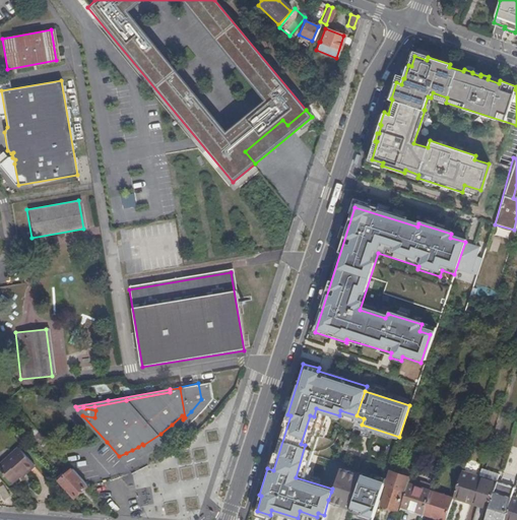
[(83,407),(77,409),(82,415),(94,417),(95,410),(85,408),(83,407)]
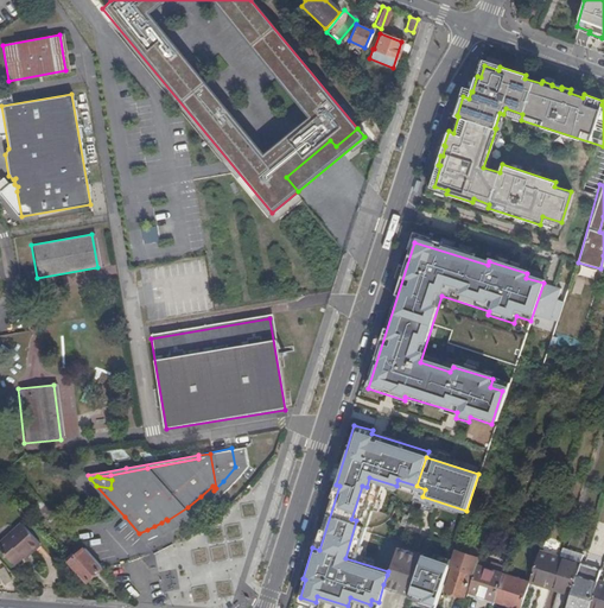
[(96,486),(90,479),(86,480),(140,539),(157,532),(170,524),(177,520),(192,510),(203,500),(214,491),(213,486),(201,496),(188,507),(167,520),(166,519),(161,523),(154,526),(147,530),(139,533),(125,517),(96,486)]
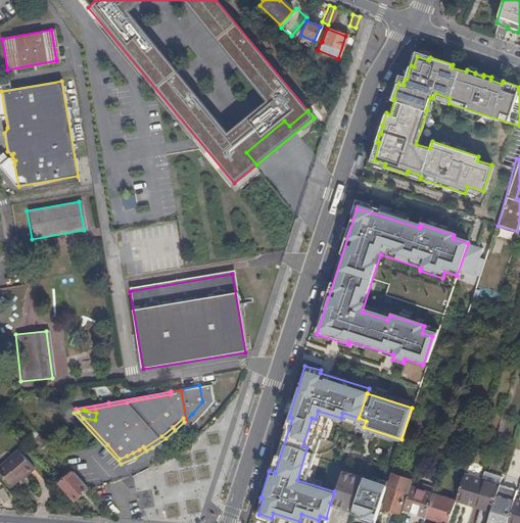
[(444,444),(436,441),(433,450),(441,453),(444,444)]
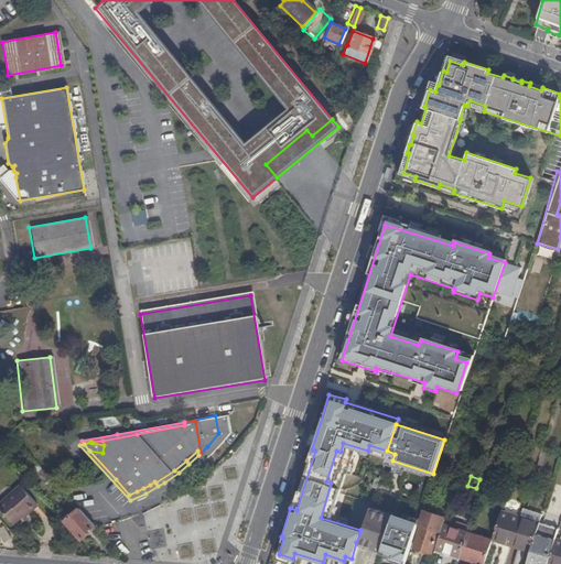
[(438,484),(430,480),(428,486),(425,495),(433,497),(438,484)]
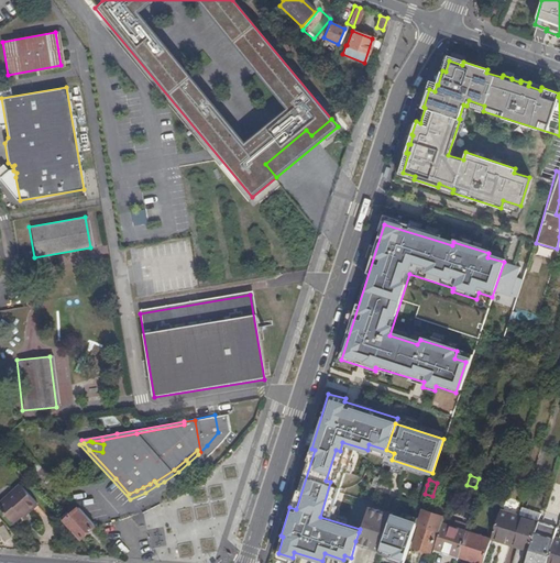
[(418,495),(424,496),(425,494),(427,485),(421,483),(418,495)]
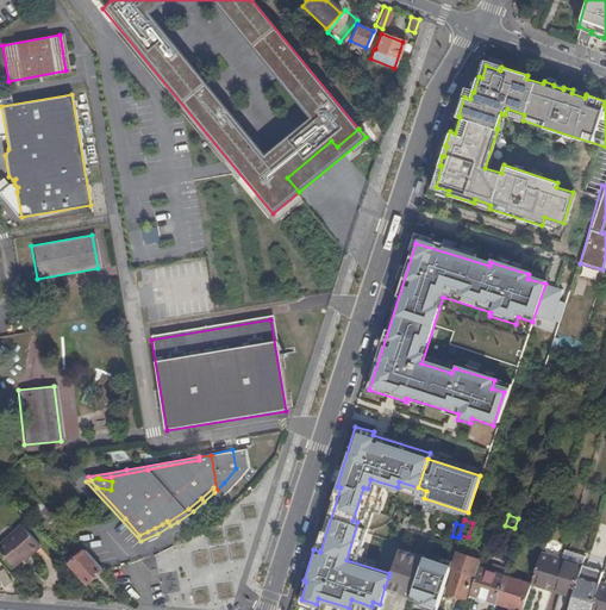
[(41,549),(23,528),(0,547),(0,552),(14,570),(30,555),(31,558),(41,549)]
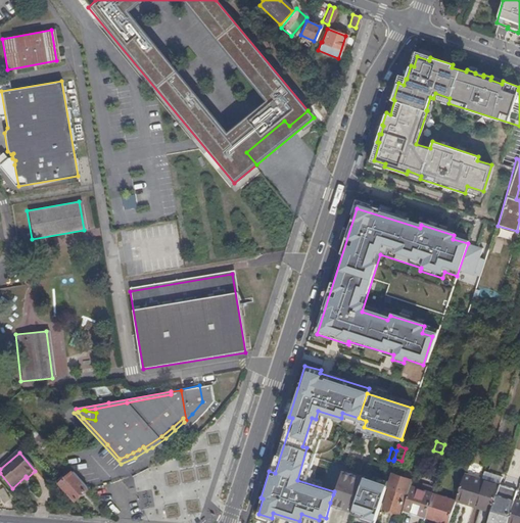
[(483,469),(480,478),(498,483),(499,480),(501,474),(485,470),(483,469)]
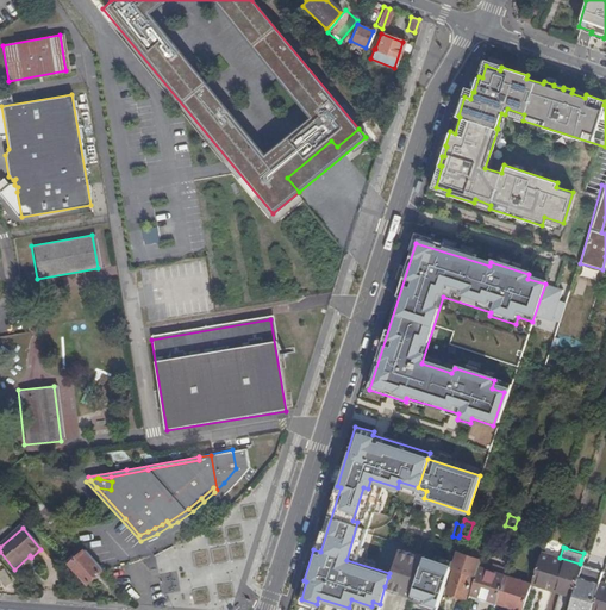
[(100,568),(82,548),(73,556),(70,554),(63,561),(83,584),(100,568)]
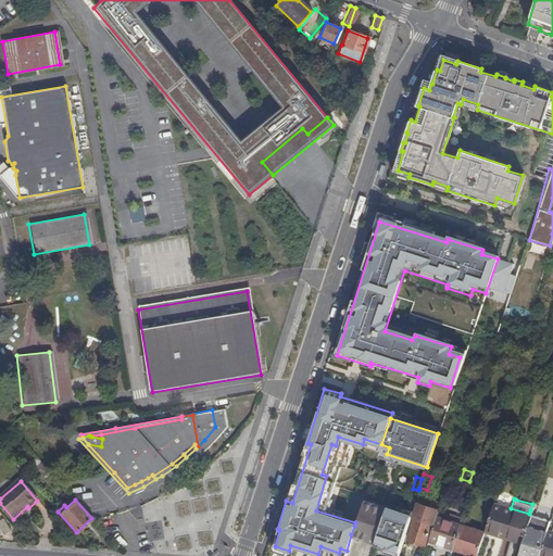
[(420,505),(437,510),(439,503),(429,500),(428,505),(422,503),(420,505)]
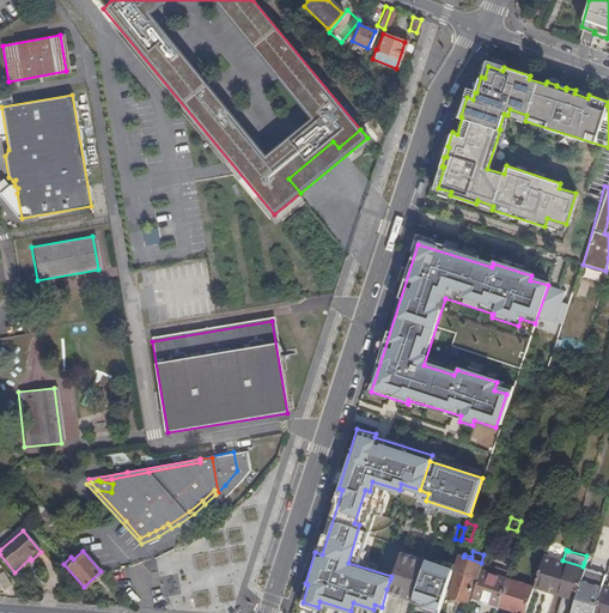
[(412,598),(415,586),(424,560),(399,553),(391,576),(390,580),(387,589),(412,598)]
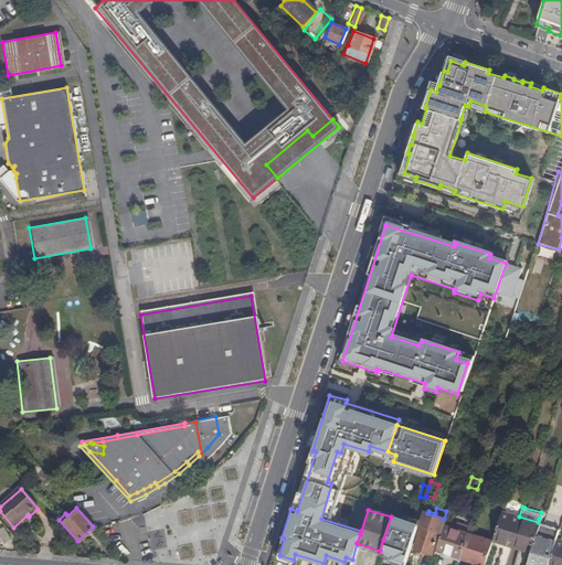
[(490,540),(510,545),(519,516),(499,510),(490,540)]
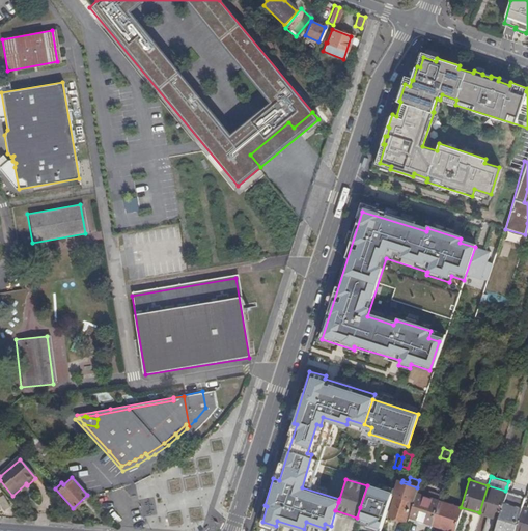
[(392,490),(391,494),(394,495),(399,482),(395,480),(392,490)]
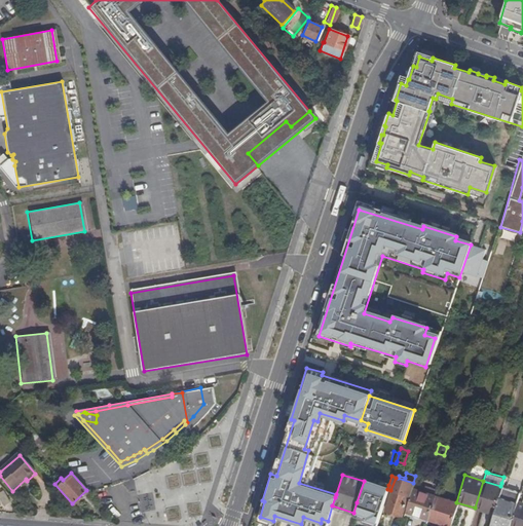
[(411,488),(413,483),(398,478),(396,477),(396,478),(390,490),(384,511),(399,517),(406,495),(409,495),(411,488)]
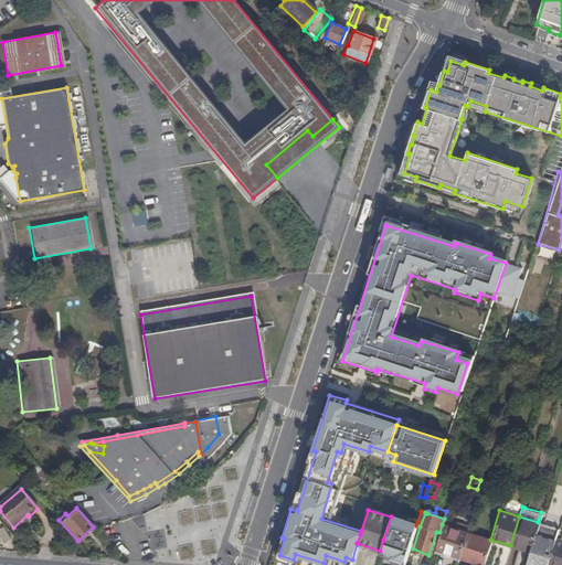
[(383,540),(409,547),(416,525),(417,521),(392,513),(391,516),(383,540)]
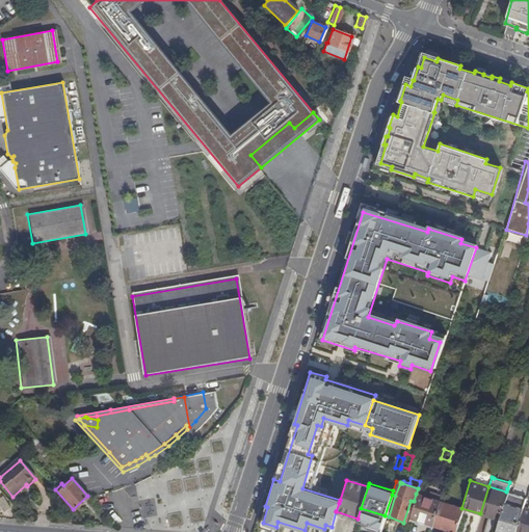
[(488,486),(480,513),(498,519),(505,496),(506,491),(488,486)]
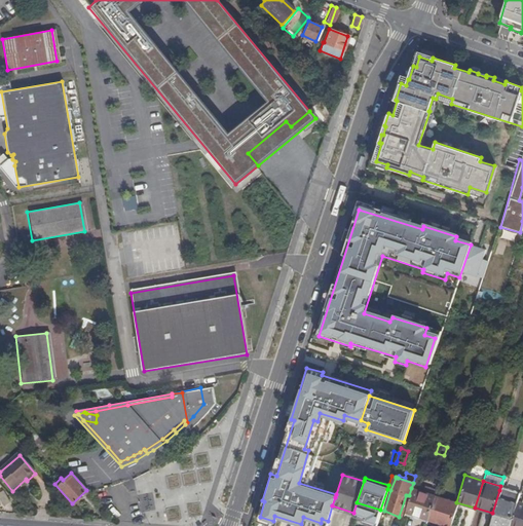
[(501,483),(500,486),(499,490),(502,491),(503,488),(518,493),(520,488),(501,483)]
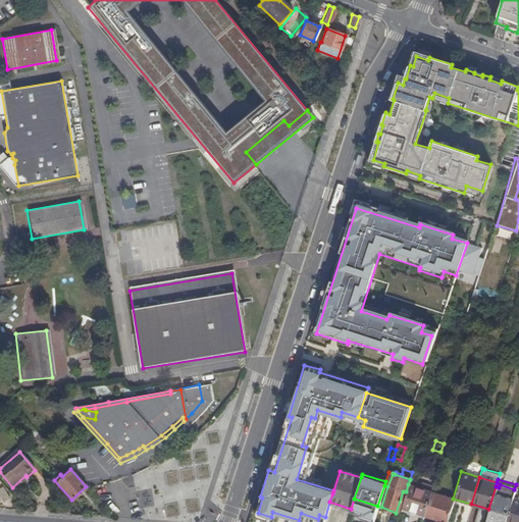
[(401,507),(423,514),(430,492),(430,491),(408,484),(406,491),(401,507)]
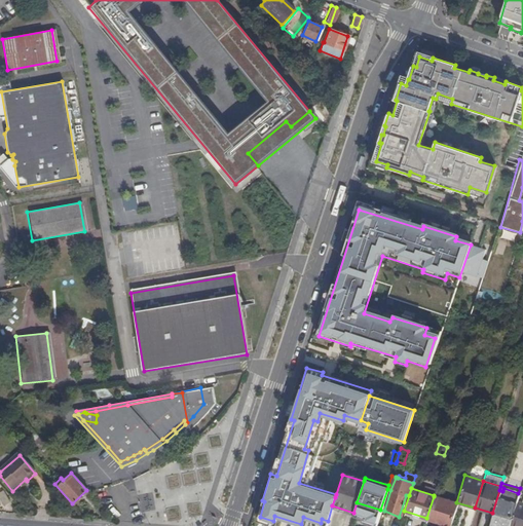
[(508,525),(516,501),(518,493),(503,488),(502,491),(499,490),(492,513),(487,525),(508,525)]
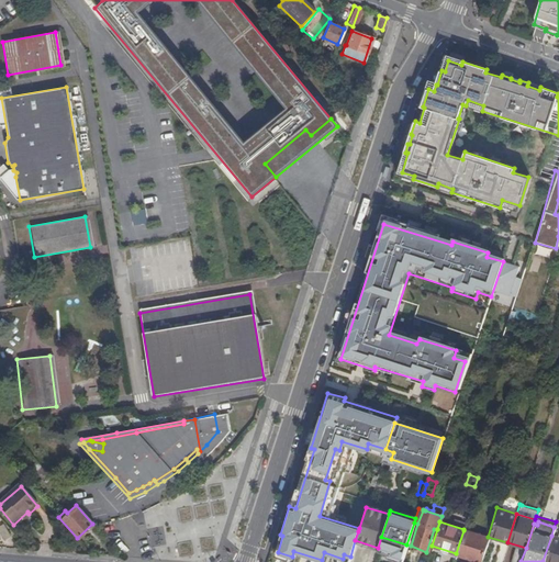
[(456,553),(480,561),(487,538),(464,530),(456,553)]
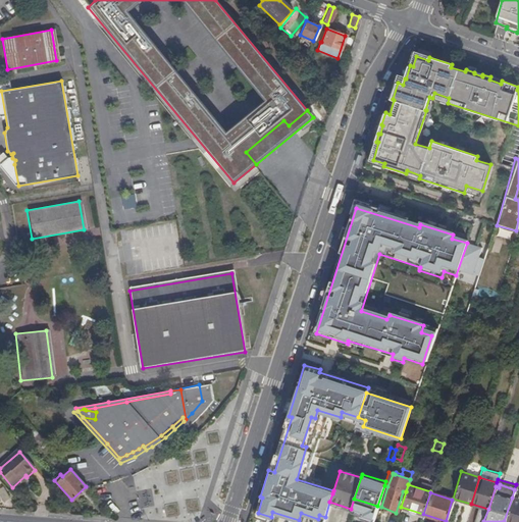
[(504,521),(518,521),(518,500),(512,498),(504,521)]
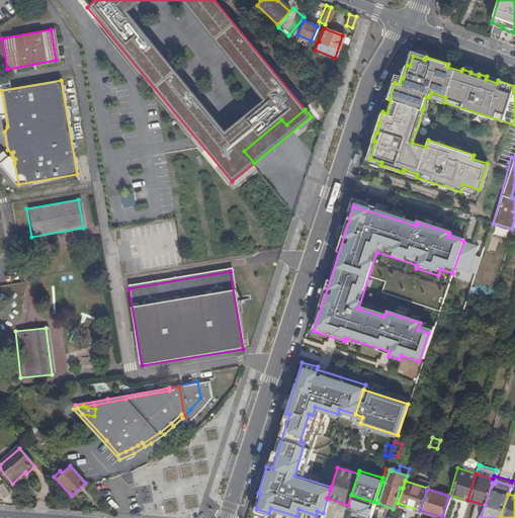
[(419,513),(420,510),(398,503),(397,506),(419,513)]
